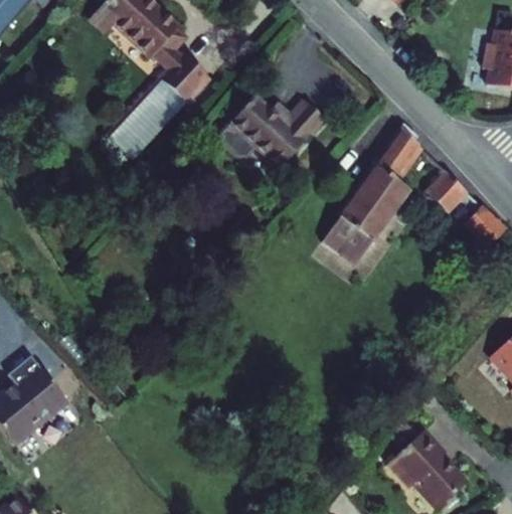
[(0,0),(0,37),(33,2),(30,0),(0,0)]
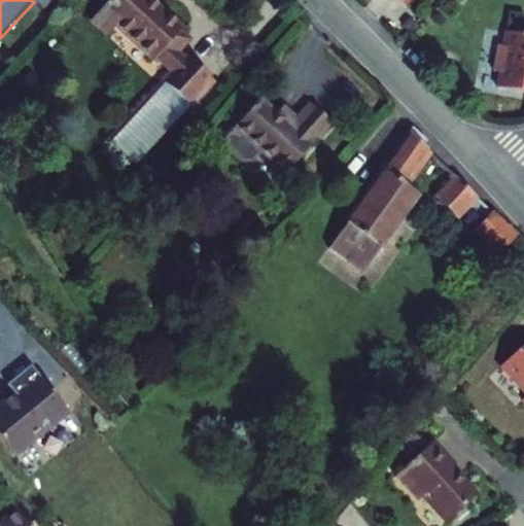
[(176,42),(193,26),(165,0),(111,0),(99,14),(116,31),(126,22),(163,58),(165,56),(176,42)]
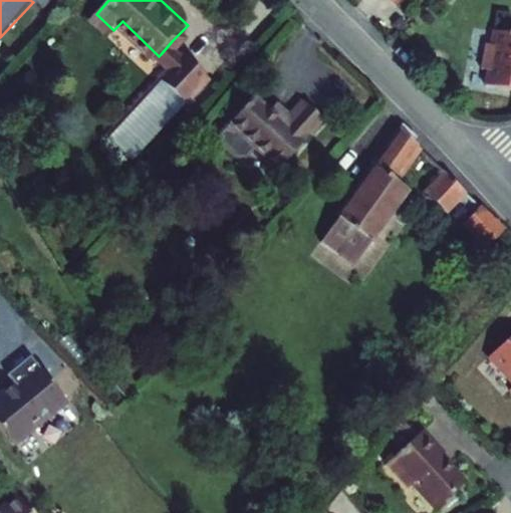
[(510,39),(493,36),(490,49),(484,48),(479,73),(488,75),(485,89),(510,93),(510,39)]
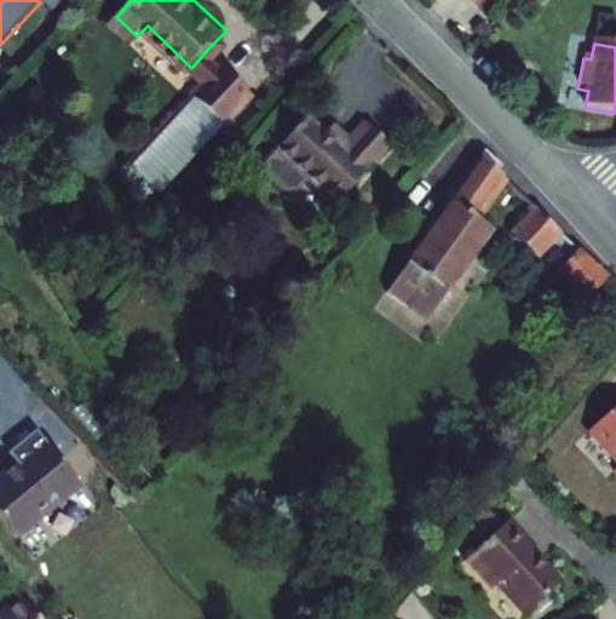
[(225,67),(207,50),(194,66),(211,82),(225,67)]
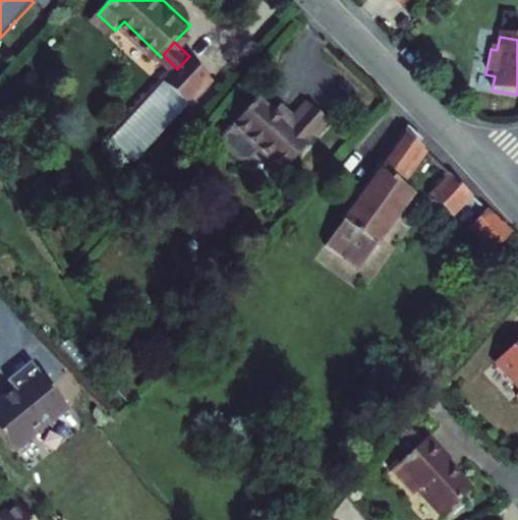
[(177,69),(112,134),(137,159),(217,78),(192,54),(189,56),(177,69)]
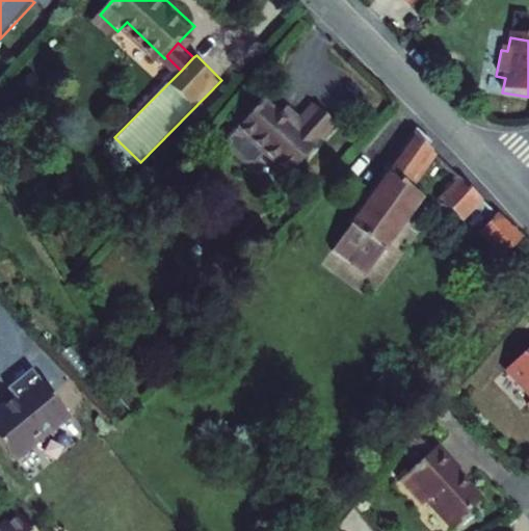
[(271,103),(244,132),(236,139),(236,149),(248,160),(258,159),(266,152),(294,177),(340,128),(317,106),(297,128),(271,103)]
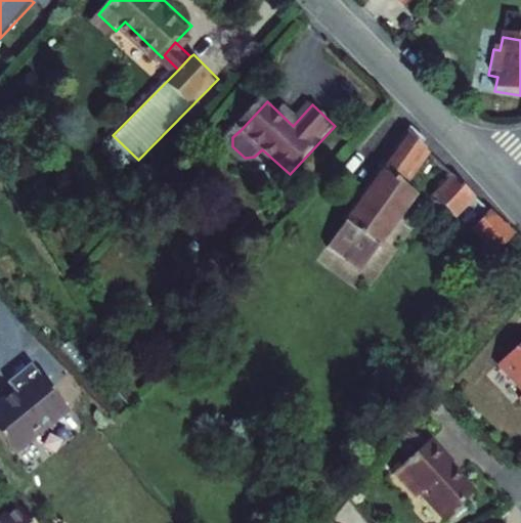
[(382,250),(425,194),(415,186),(420,178),(414,174),(429,154),(404,135),(345,213),(349,216),(328,244),(360,268),(377,247),(382,250)]
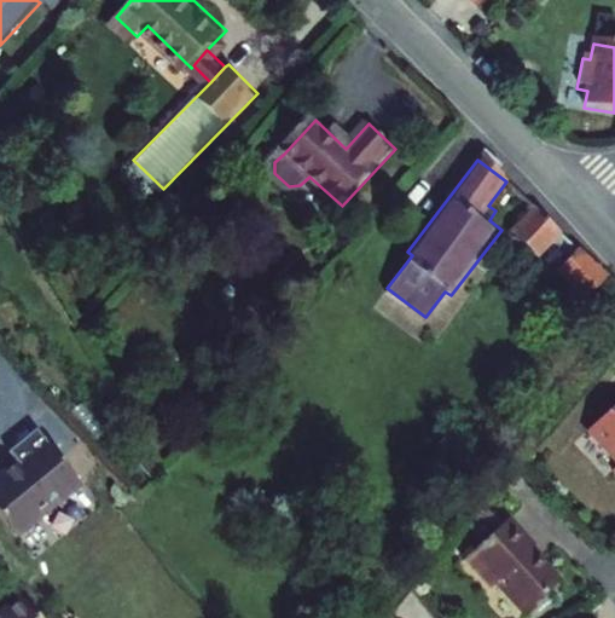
[(564,234),(543,208),(520,232),(544,255),(564,234)]
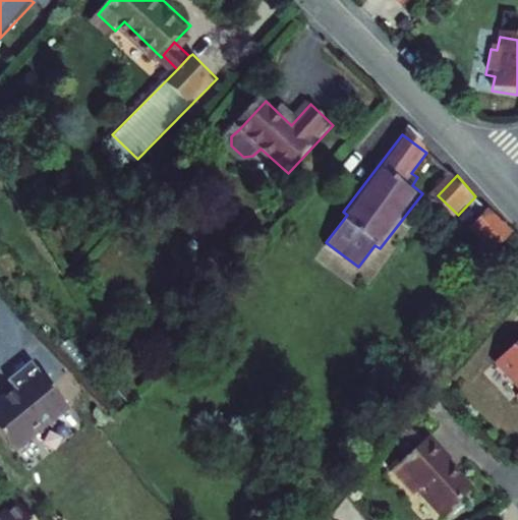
[(502,250),(517,235),(492,212),(477,226),(502,250)]
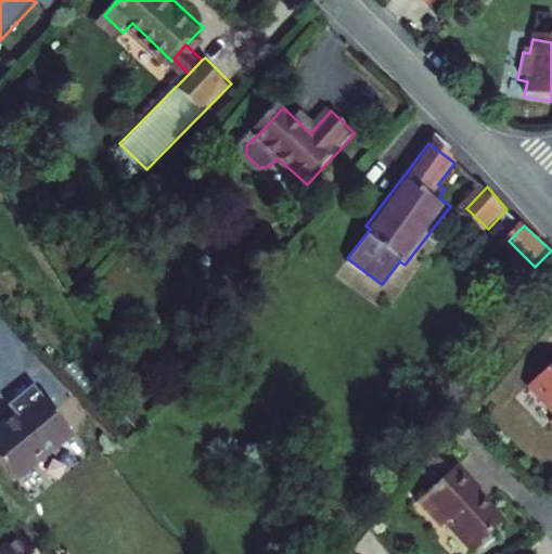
[(551,376),(536,391),(551,409),(551,376)]
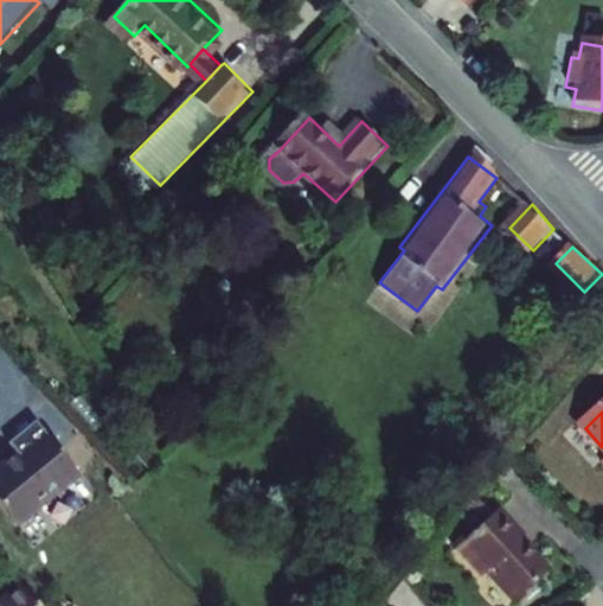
[(30,499),(70,467),(29,418),(2,440),(11,451),(0,459),(0,510),(4,515),(26,496),(30,499)]
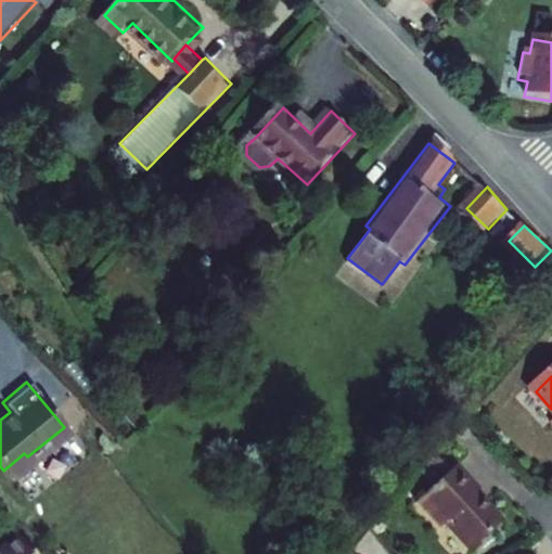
[(27,456),(24,453),(3,471),(7,475),(27,456)]
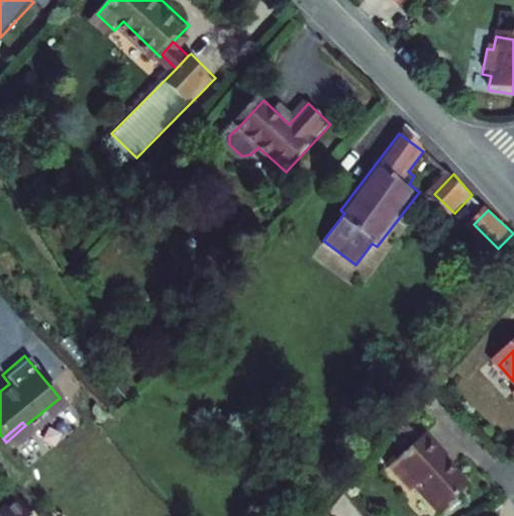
[(405,451),(408,449),(399,439),(412,428),(407,422),(393,437),(405,451)]
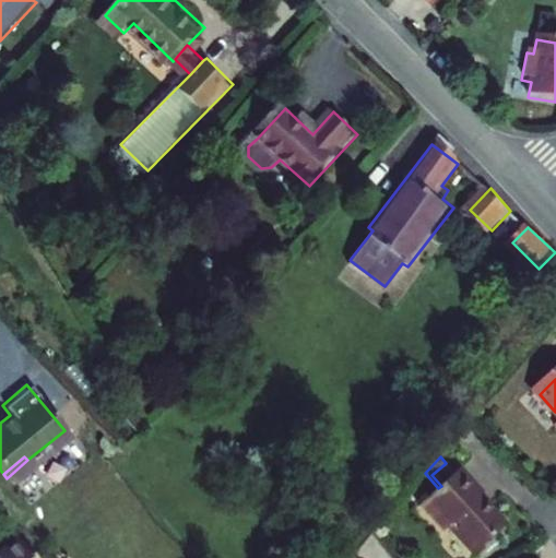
[(442,530),(448,525),(472,553),(505,526),(475,493),(480,489),(462,467),(456,474),(446,463),(432,475),(441,486),(420,505),(442,530)]
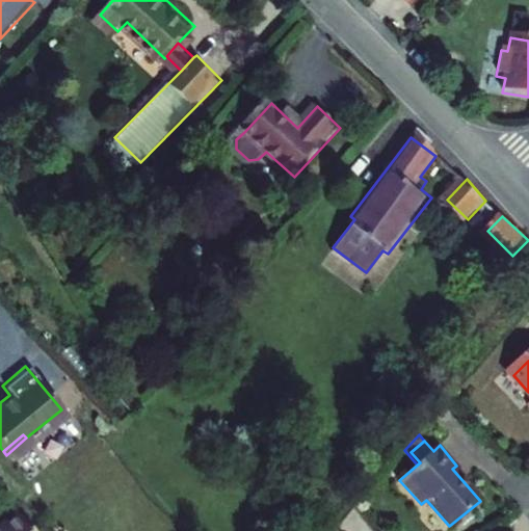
[(0,530),(28,530),(16,515),(0,527),(0,530)]
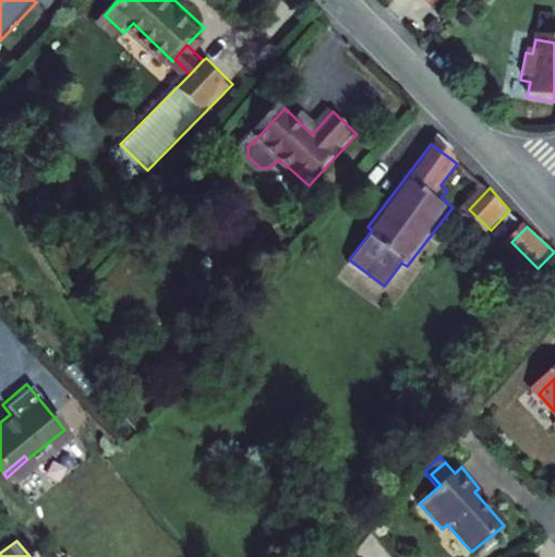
All buildings are outlined.
